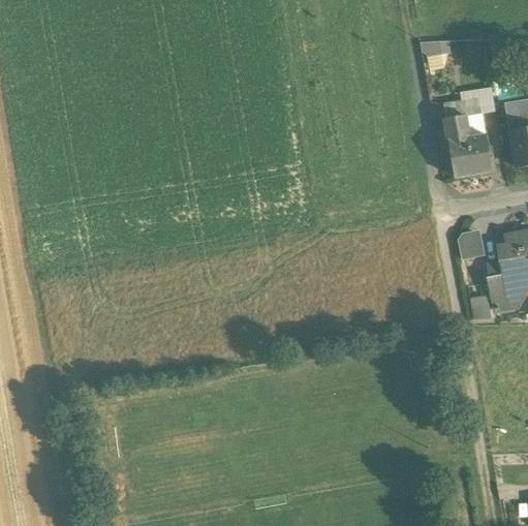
[(444,40),(426,41),(428,53),(446,51),(444,40)]
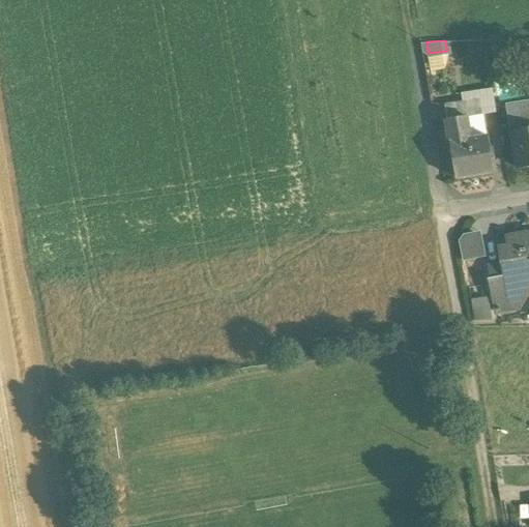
[(491,87),(460,92),(461,100),(479,98),(481,112),(494,110),(491,87)]
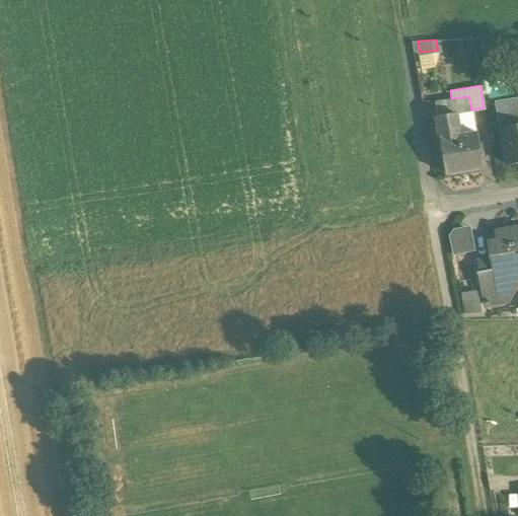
[(451,98),(434,101),(436,115),(454,112),(454,113),(470,111),(471,111),(471,109),(469,96),(451,98)]
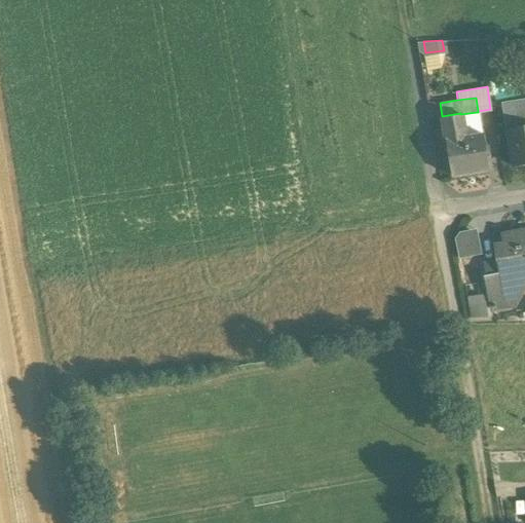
[(524,99),(502,103),(505,127),(524,124),(524,99)]
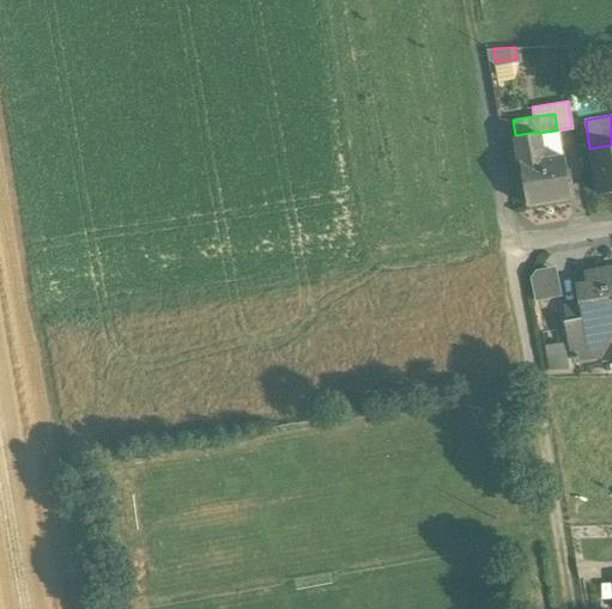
[(556,131),(537,133),(540,157),(561,153),(556,131)]
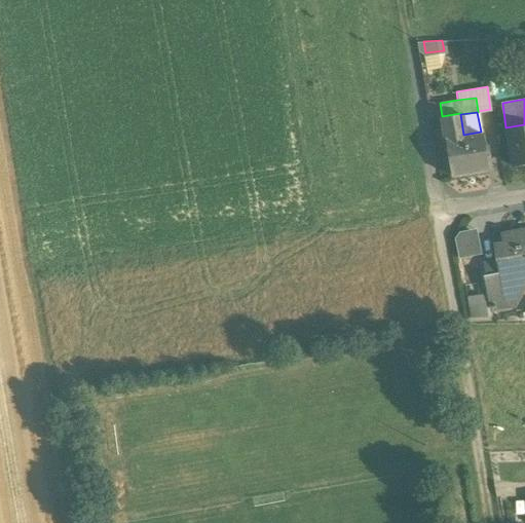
[(481,132),(463,135),(460,114),(460,113),(442,116),(445,138),(451,175),(487,169),(482,132),(481,132)]
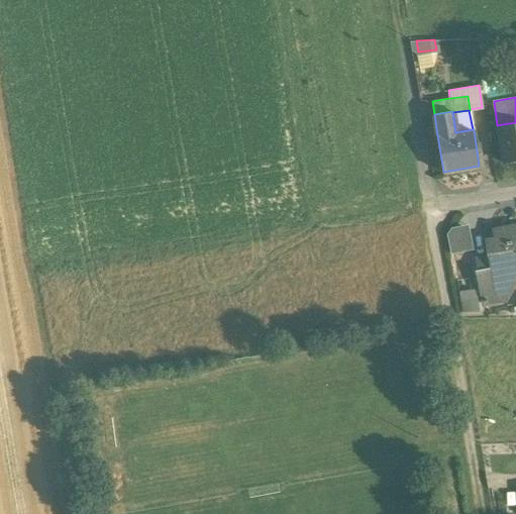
[(515,122),(497,125),(503,162),(515,160),(515,122)]
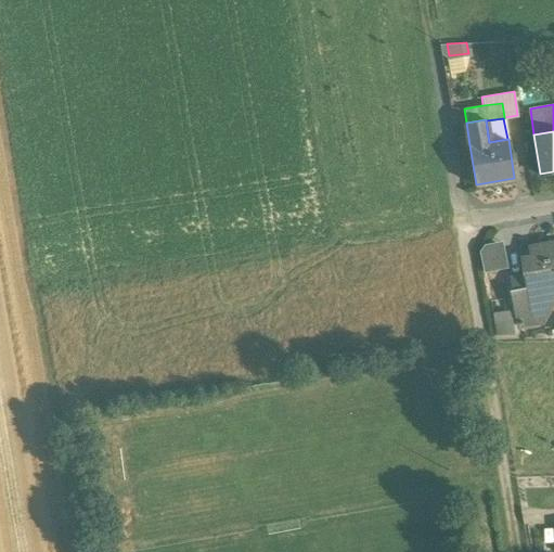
[(501,241),(485,244),(479,251),(484,270),(506,266),(501,241)]
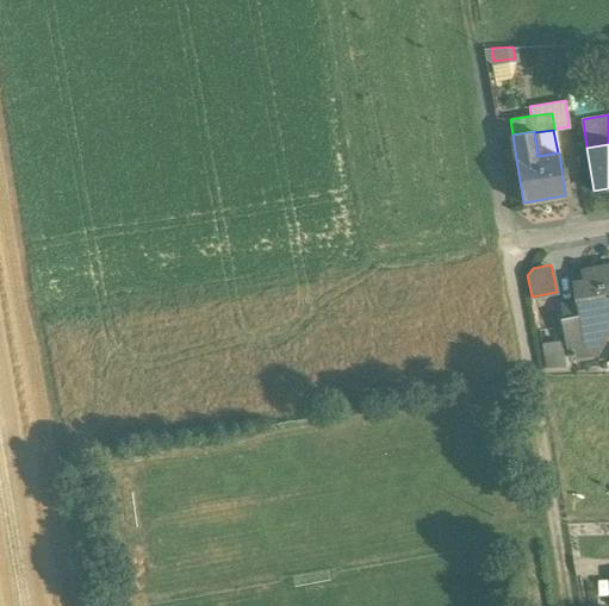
[(608,264),(580,270),(582,282),(572,283),(575,301),(580,330),(591,328),(607,325),(606,318),(608,317),(608,264)]
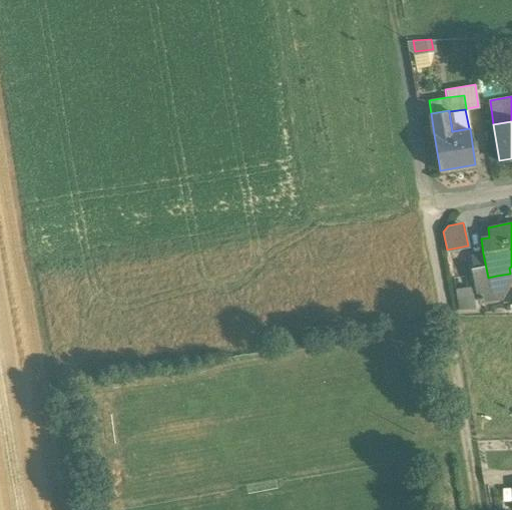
[(483,253),(471,257),(475,280),(488,278),(483,253)]
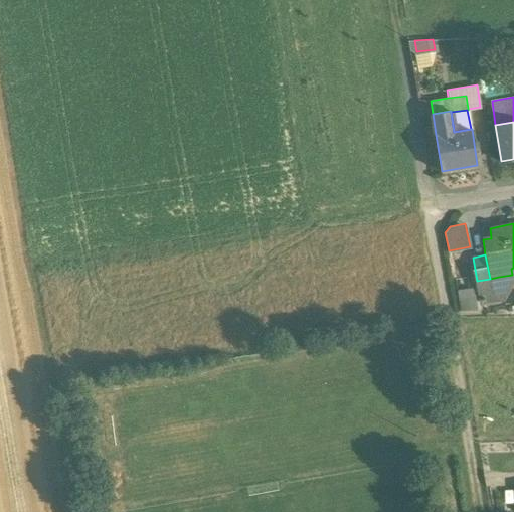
[(490,279),(477,281),(480,301),(503,297),(499,277),(490,279)]
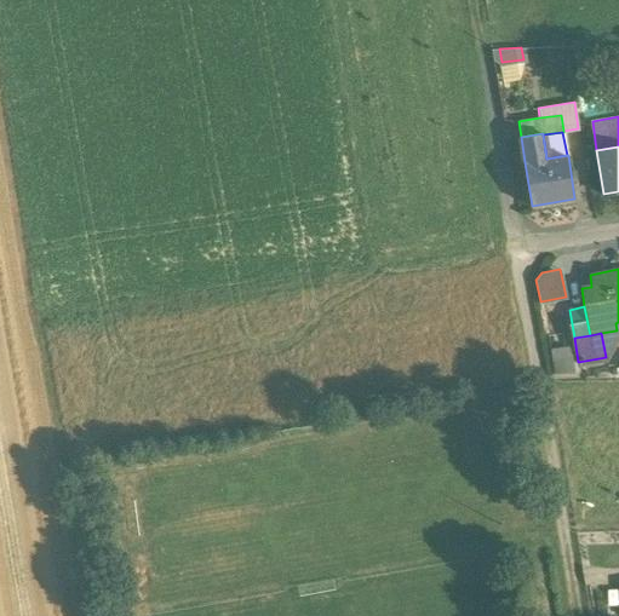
[(563,346),(549,349),(554,373),(573,369),(572,357),(566,358),(563,346)]
